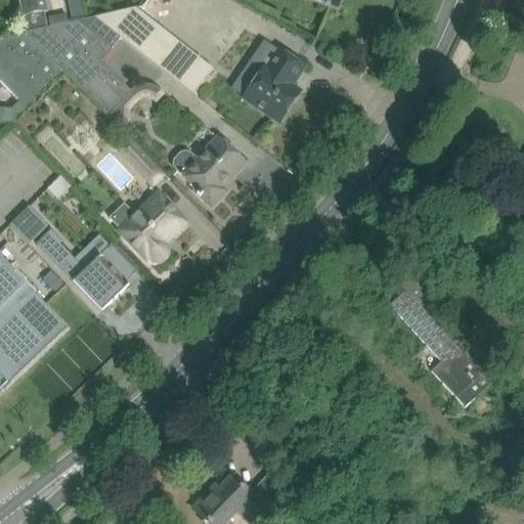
[(18,0),(23,17),(39,14),(47,12),(44,0),(18,0)]
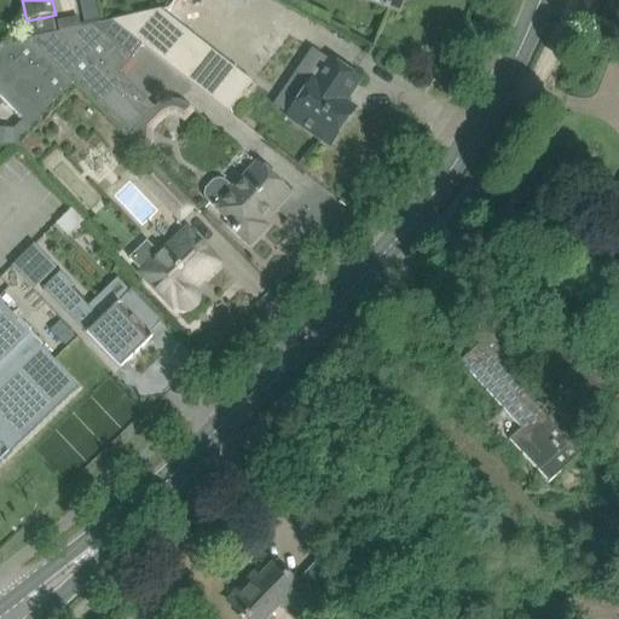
[(368,0),(399,11),(403,0),(368,0)]
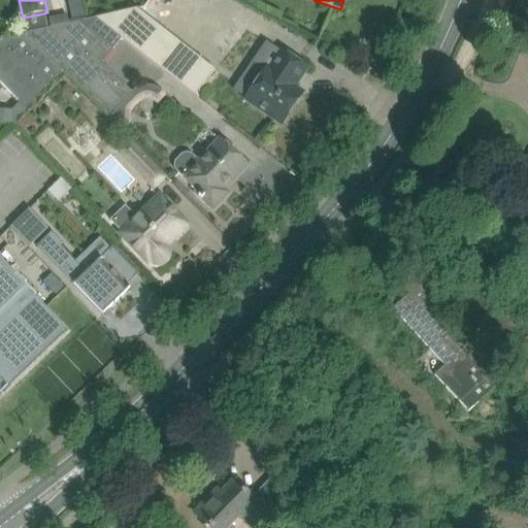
[(194,96),(216,70),(137,8),(95,19),(194,96)]
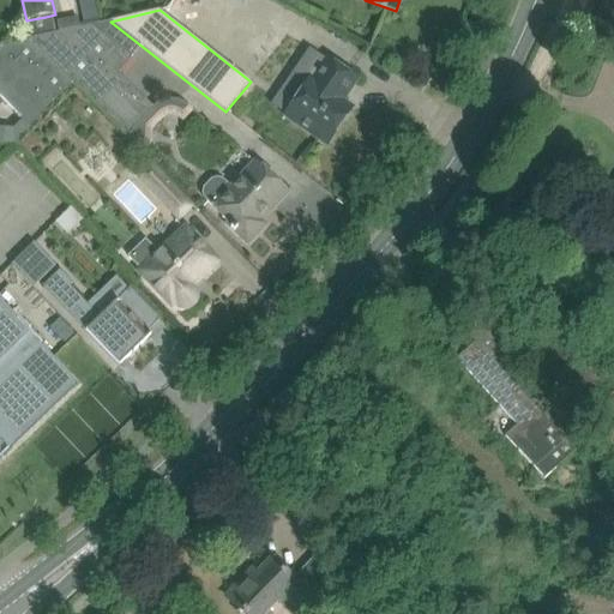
[(30,38),(76,84),(92,102),(118,71),(120,73),(132,56),(92,25),(56,32),(30,38)]
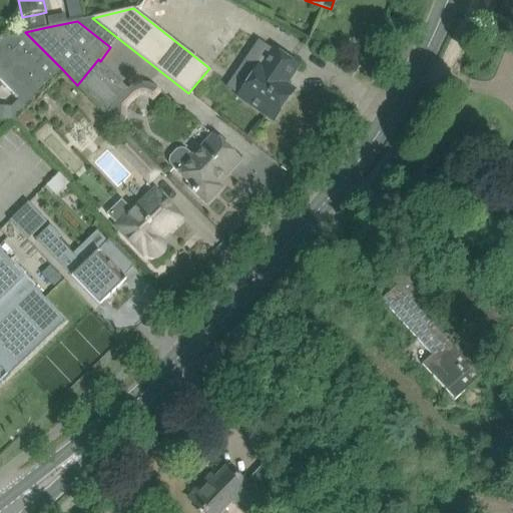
[(0,79),(26,106),(63,70),(25,32),(0,37),(0,79)]
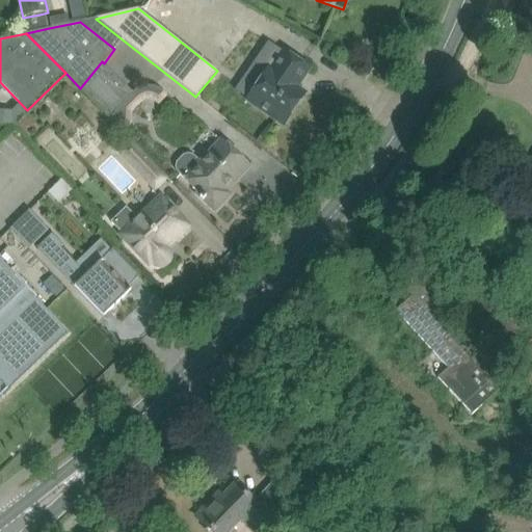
[(265,75),(248,100),(284,125),(300,100),(293,96),(297,90),(294,88),(308,69),(284,52),(283,53),(267,43),(251,65),(265,75)]
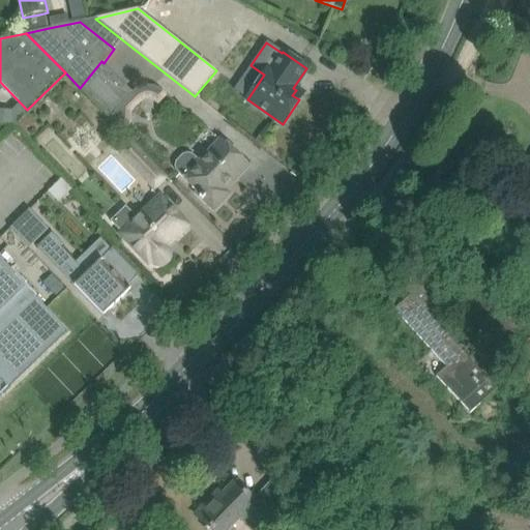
[(131,92),(104,63),(101,61),(80,88),(109,117),(124,134),(131,124),(131,114),(139,104),(142,101),(144,100),(149,99),(151,100),(155,102),(159,107),(167,94),(163,91),(159,89),(156,87),(153,87),(149,86),(145,87),(141,88),(137,89),(131,92)]
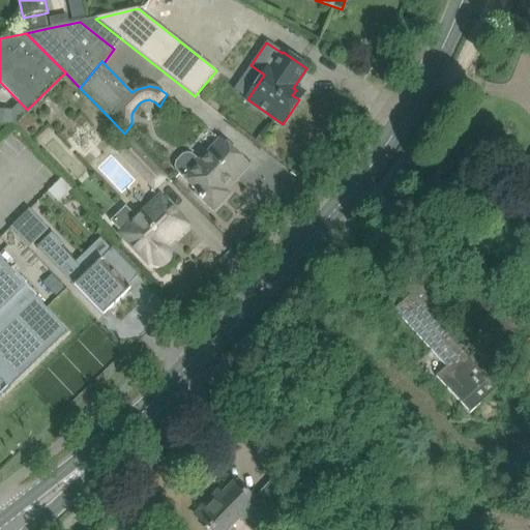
[(221,140),(199,163),(190,154),(187,154),(182,155),(176,163),(175,168),(176,171),(198,190),(195,194),(213,211),(230,195),(224,188),(231,180),(234,182),(248,167),(221,140)]
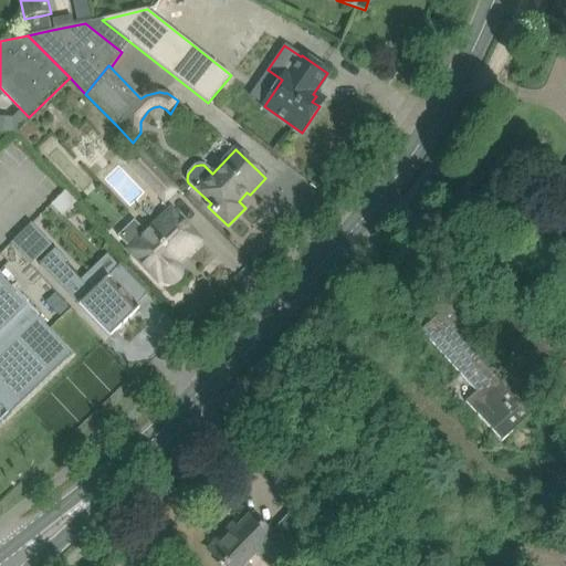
[(150,163),(137,175),(165,203),(178,191),(150,163)]
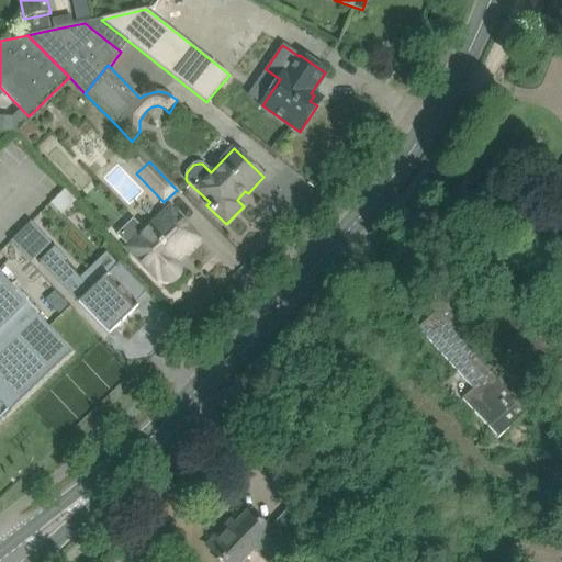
[(157,279),(159,277),(161,279),(163,280),(165,281),(167,281),(168,281),(170,281),(172,281),(175,280),(176,279),(177,278),(178,276),(179,274),(180,272),(180,270),(180,268),(179,266),(178,265),(177,262),(176,261),(178,259),(176,257),(182,250),(184,253),(199,239),(170,210),(146,233),(133,220),(115,236),(157,279)]
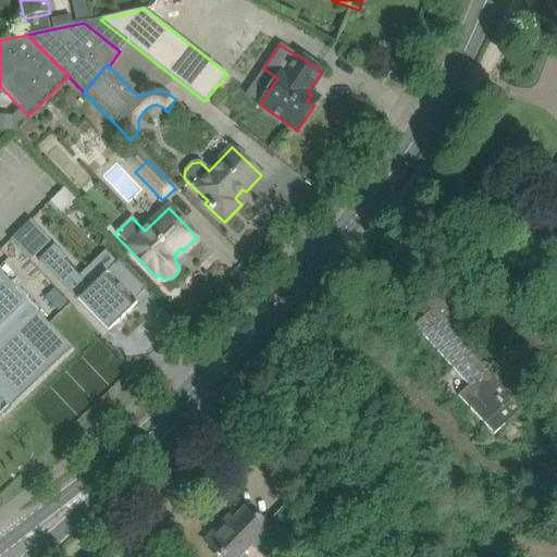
[(31,220),(10,239),(29,261),(50,242),(31,220)]
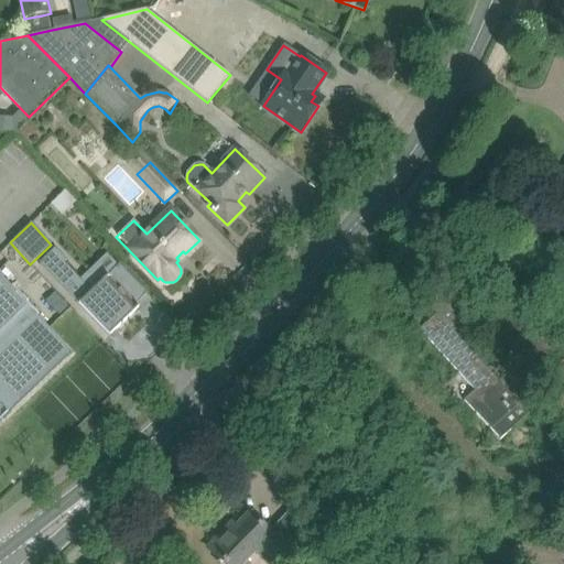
[(56,248),(40,263),(108,336),(138,307),(136,305),(148,292),(121,264),(93,292),(65,263),(68,261),(56,248)]
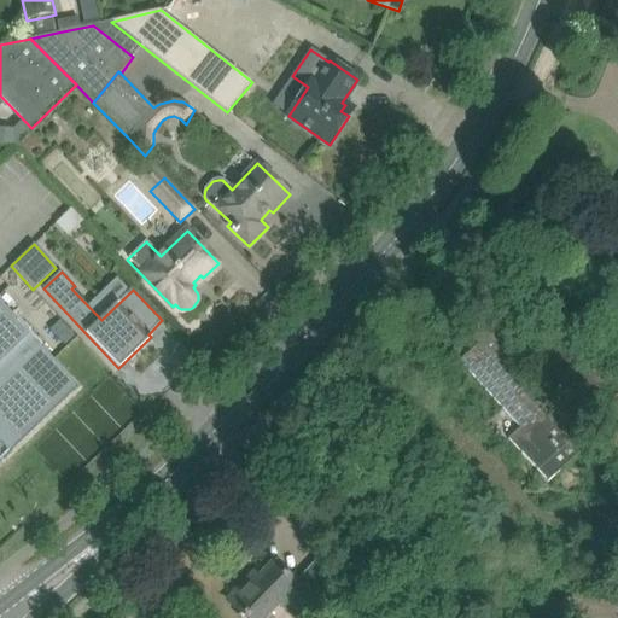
[(0,304),(0,462),(80,388),(0,304)]
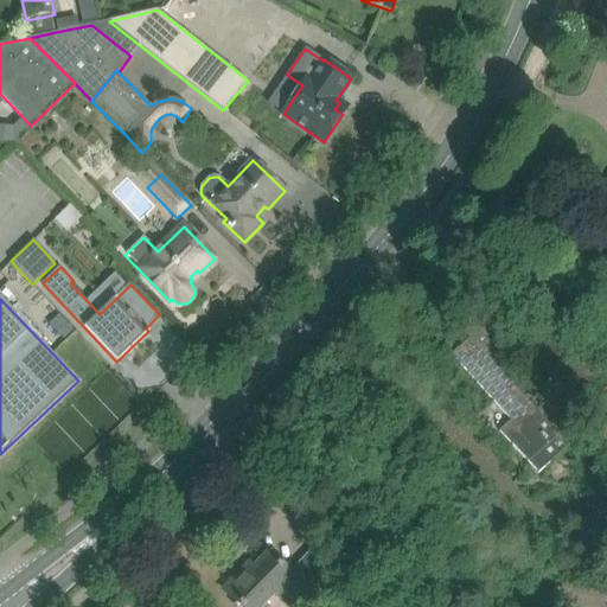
[(58,314),(49,324),(64,339),(74,330),(58,314)]
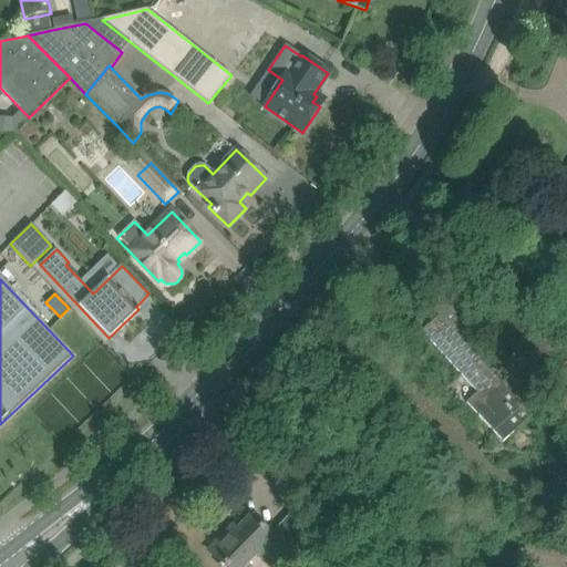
[(422,331),(445,358),(477,393),(466,403),(503,444),(532,418),(453,330),(464,320),(445,300),(433,310),(439,317),(422,331)]
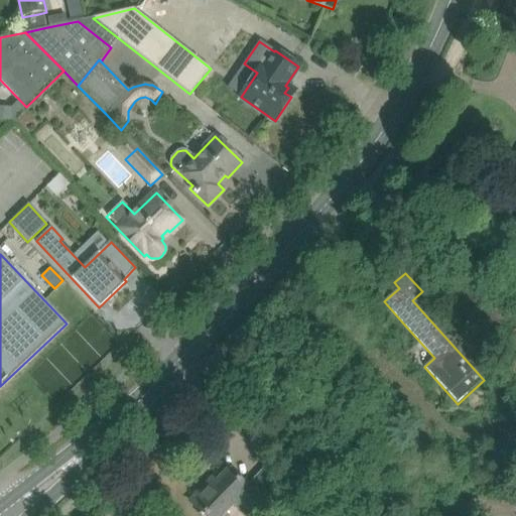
[(245,487),(243,486),(229,472),(208,494),(204,490),(190,502),(205,515),(223,515),(236,503),(248,515),(251,515),(266,500),(248,483),(245,487)]
